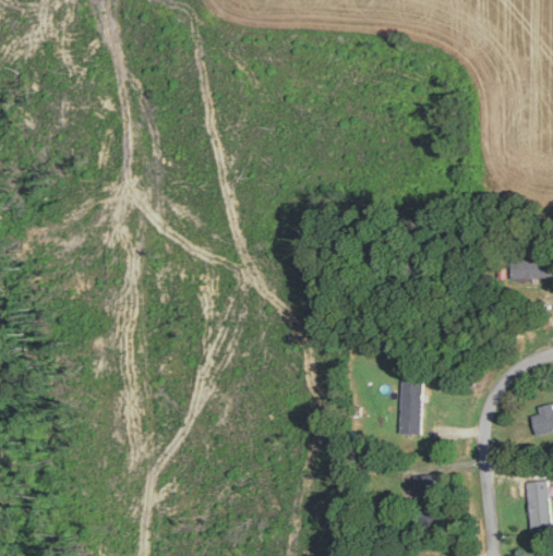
[(552,276),(552,258),(517,264),(519,281),(552,276)]
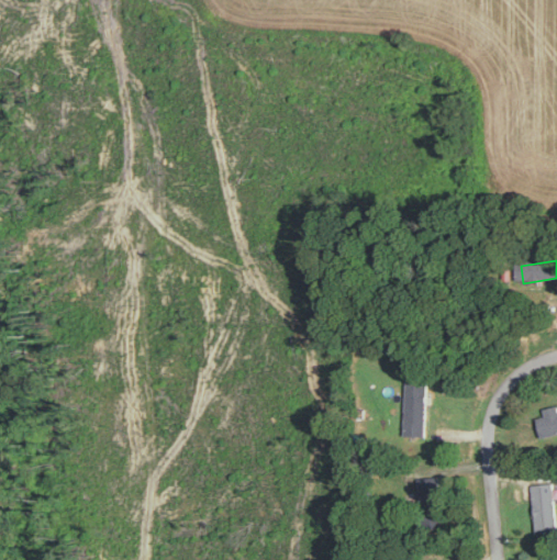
[(424,383),(403,382),(402,437),(423,438),(424,383)]
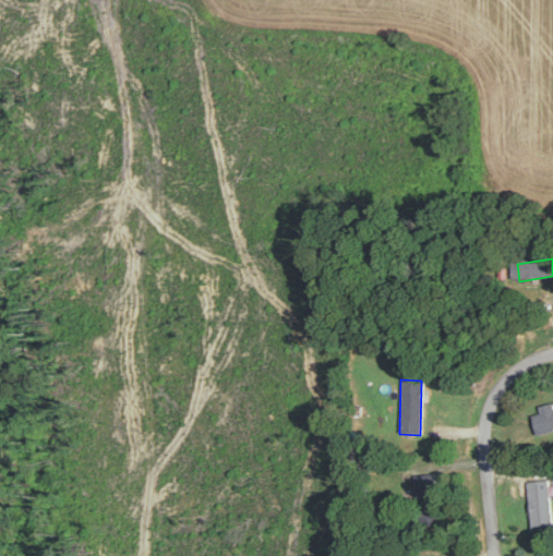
[(537,407),(538,414),(529,417),(535,437),(552,432),(552,409),(552,410),(551,403),(537,407)]
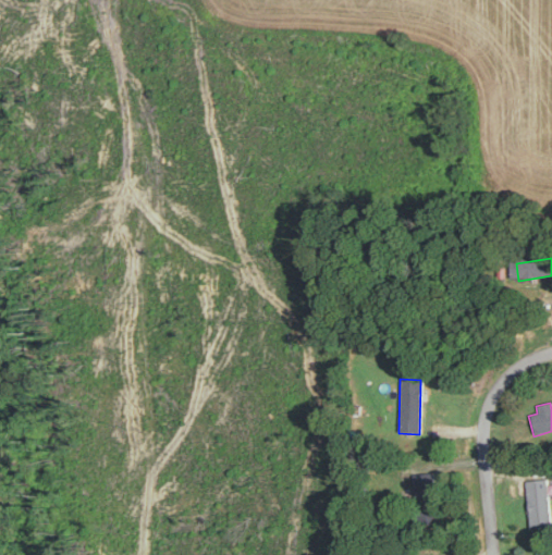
[(548,528),(547,480),(525,481),(527,529),(548,528)]
